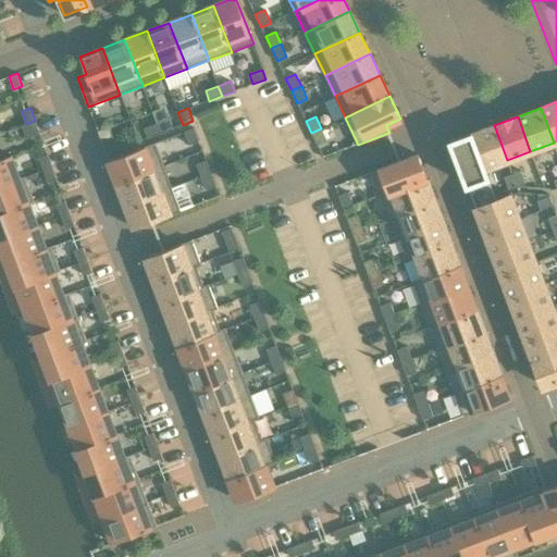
[(157,123),(161,133),(174,128),(170,119),(157,123)]
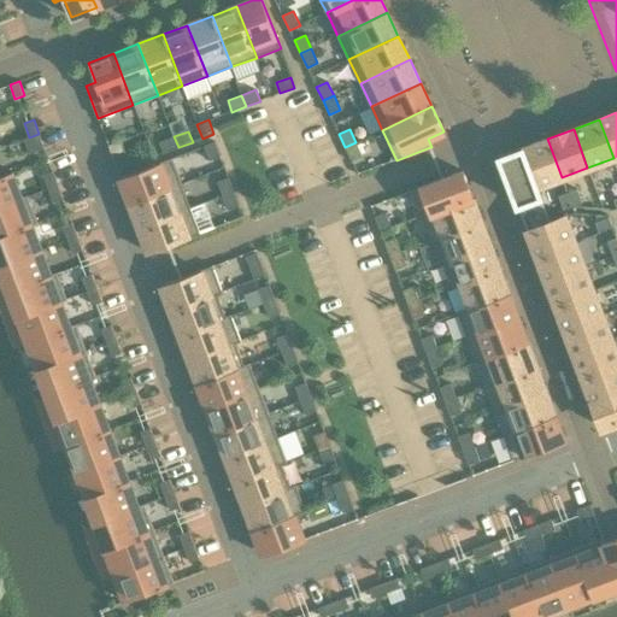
[(29,137),(35,151),(43,147),(39,134),(29,137)]
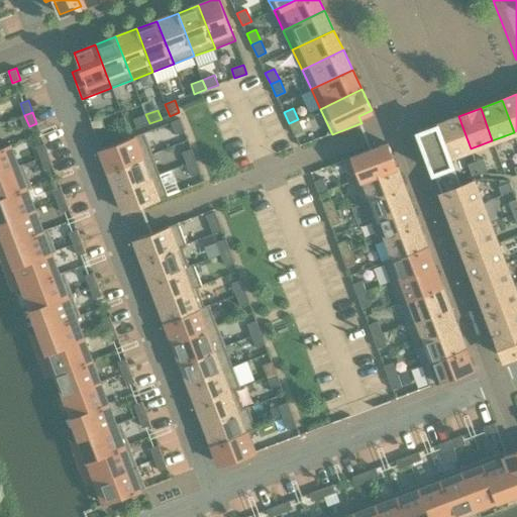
[(145,114),(133,119),(137,128),(149,123),(145,114)]
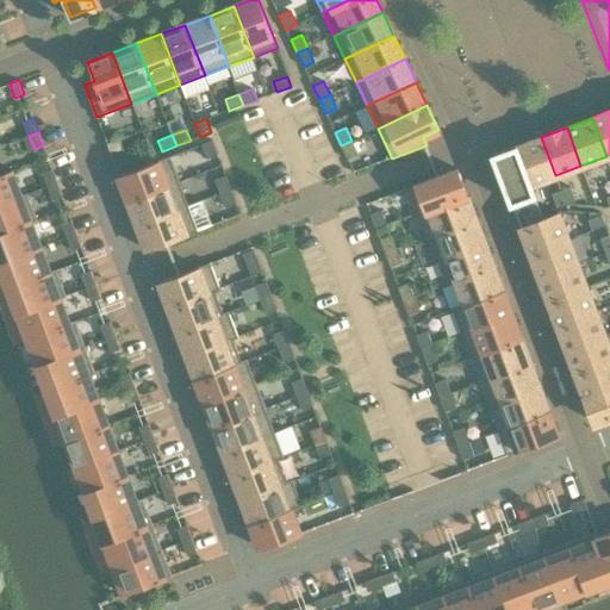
[(541,137),(516,147),(530,185),(531,184),(555,175),(541,137)]
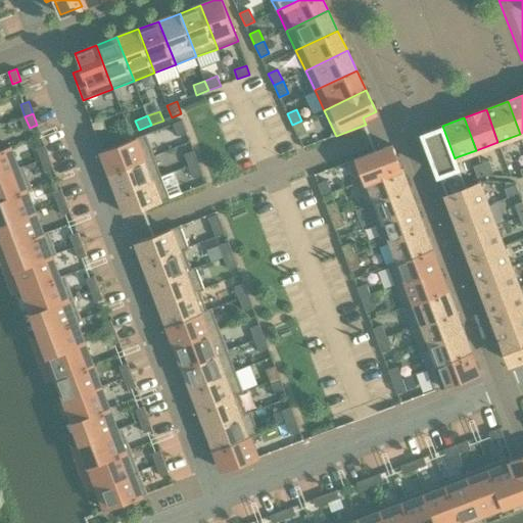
[(103,120),(92,123),(96,134),(106,130),(103,120)]
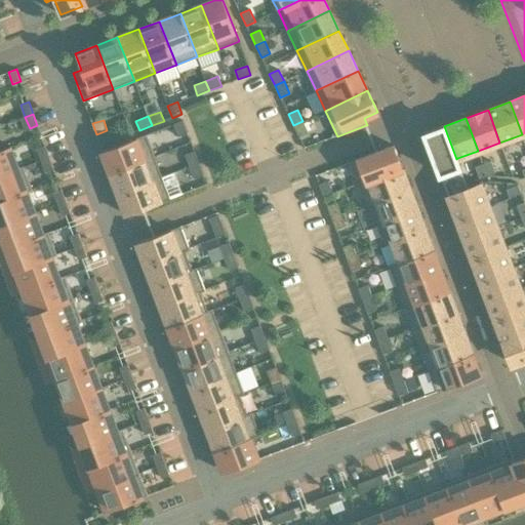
[(173,124),(178,136),(188,133),(183,121),(173,124)]
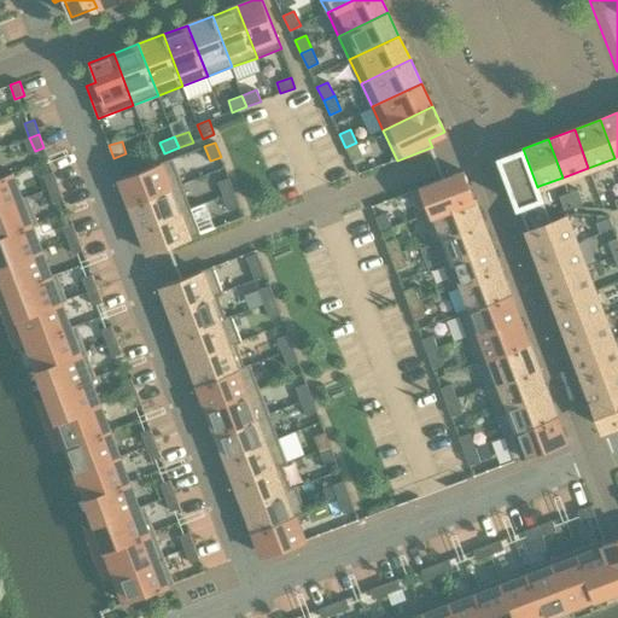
[(363,157),(356,143),(345,147),(353,162),(363,157)]
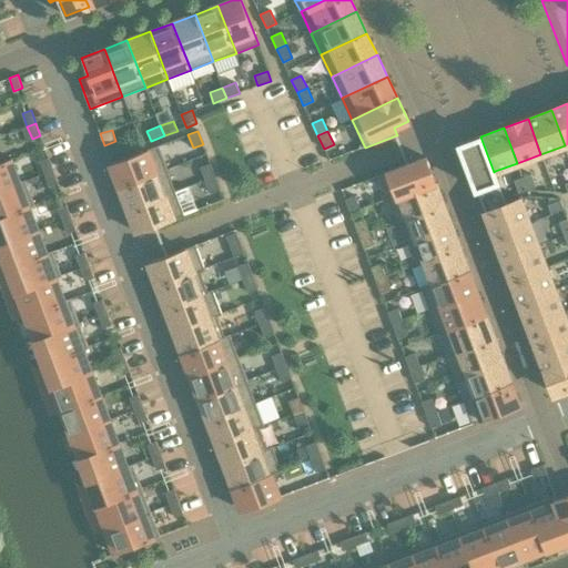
[(480,137),(460,144),(486,213),(507,205),(507,204),(495,171),(494,172),(480,137)]
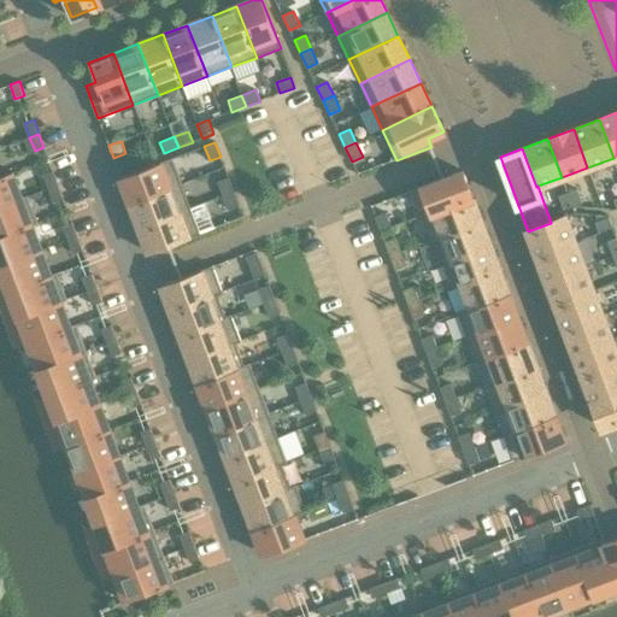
[(125,153),(113,158),(118,170),(130,165),(125,153)]
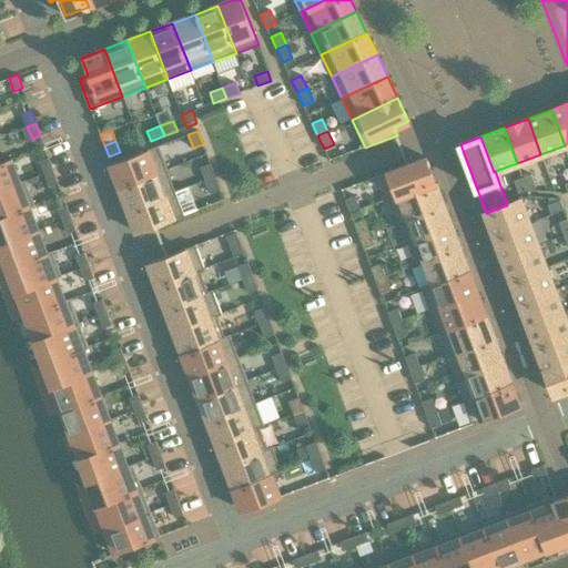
[(120,186),(168,169),(159,145),(111,163),(120,186)]
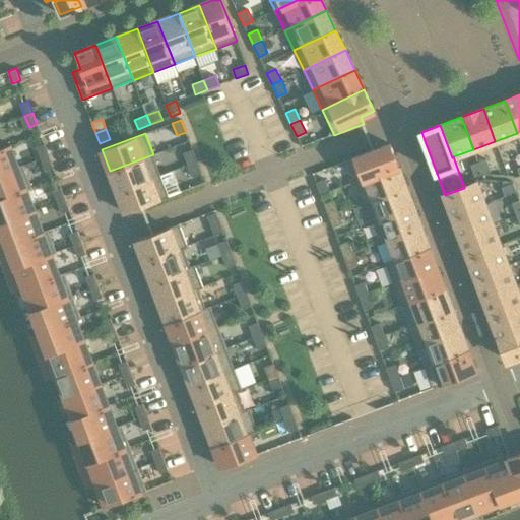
[(37,147),(41,159),(49,156),(45,144),(37,147)]
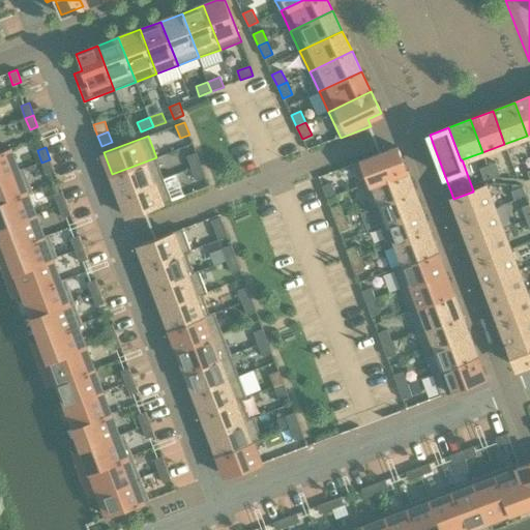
[(361,185),(406,169),(398,147),(380,154),(353,164),(361,185)]
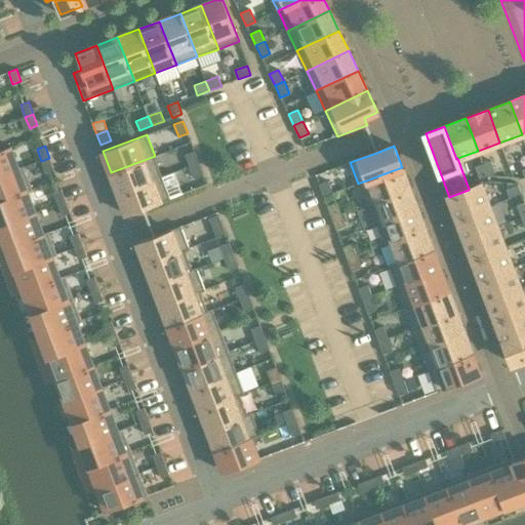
[(11,148),(0,152),(0,175),(24,167),(24,166),(19,168),(11,148)]
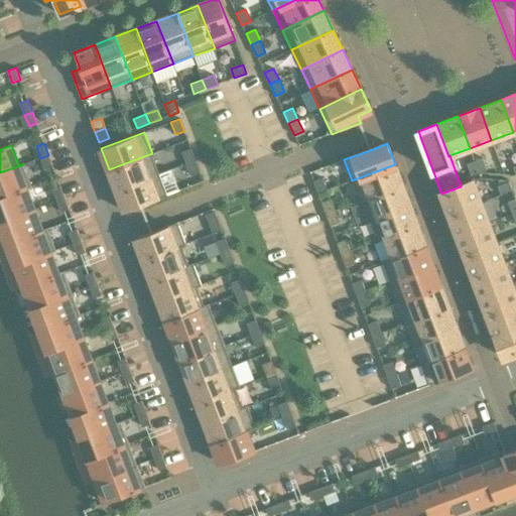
[(191,148),(182,151),(186,163),(196,160),(191,148)]
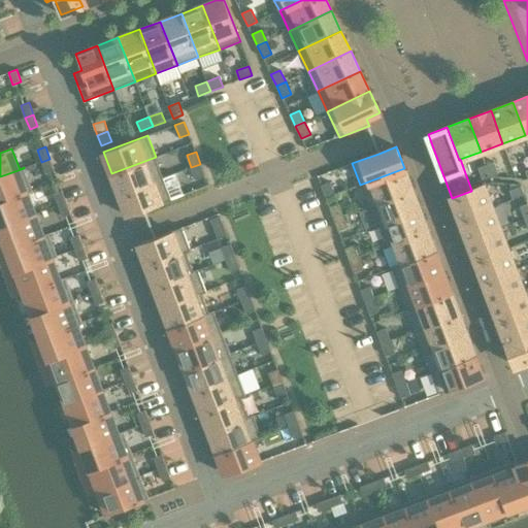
[(163,178),(156,157),(111,173),(120,195),(163,178)]
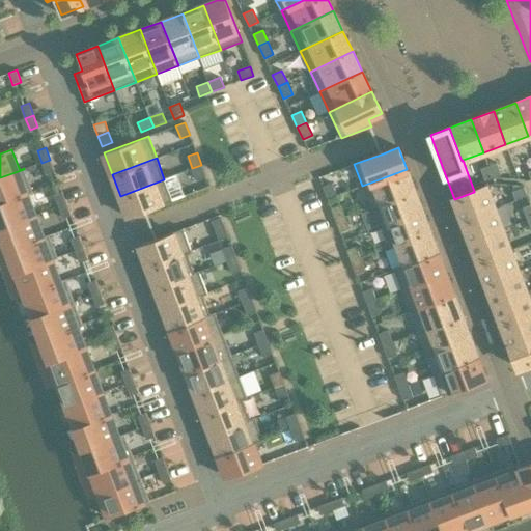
[(50,160),(42,163),(47,174),(54,171),(50,160)]
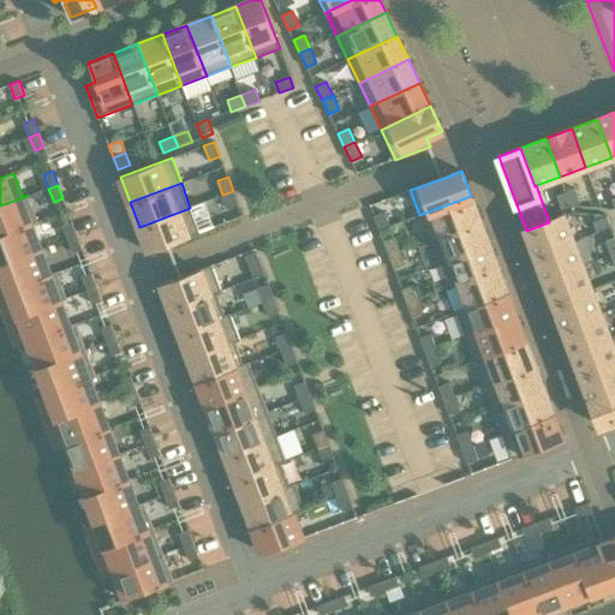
[(222,195),(228,209),(239,206),(233,191),(222,195)]
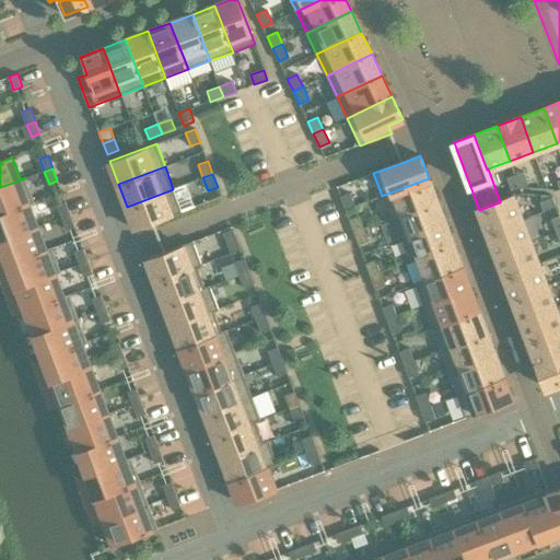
[(525,176),(516,179),(520,187),(528,185),(525,176)]
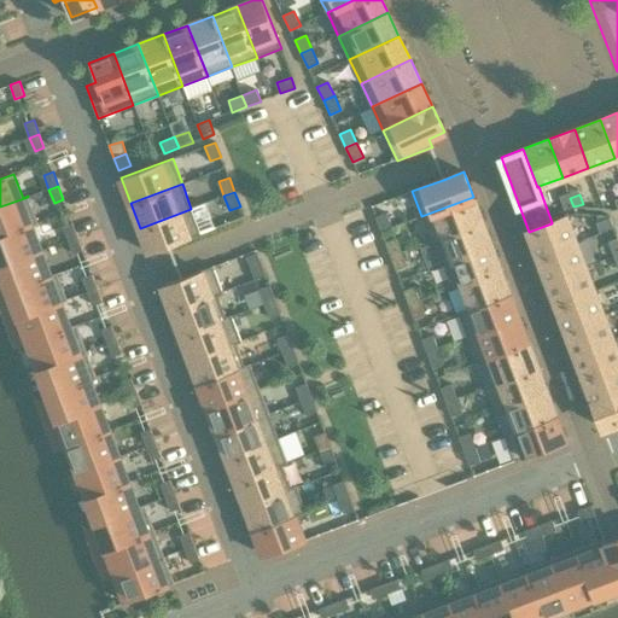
[(0,207),(0,237),(38,222),(28,197),(0,207)]
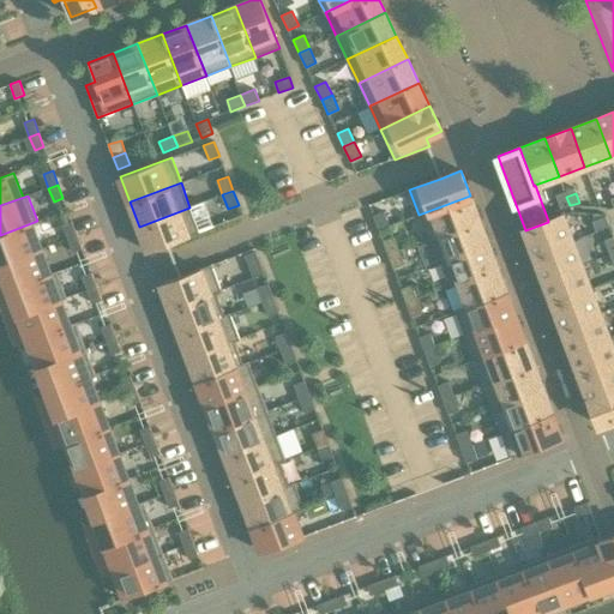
[(480,220),(470,196),(419,215),(428,240),(434,239),(434,238),(480,220)]
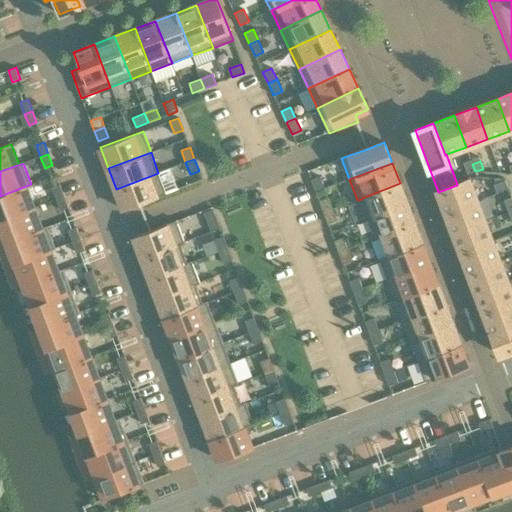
[(472,164),(465,167),(468,174),(475,171),(472,164)]
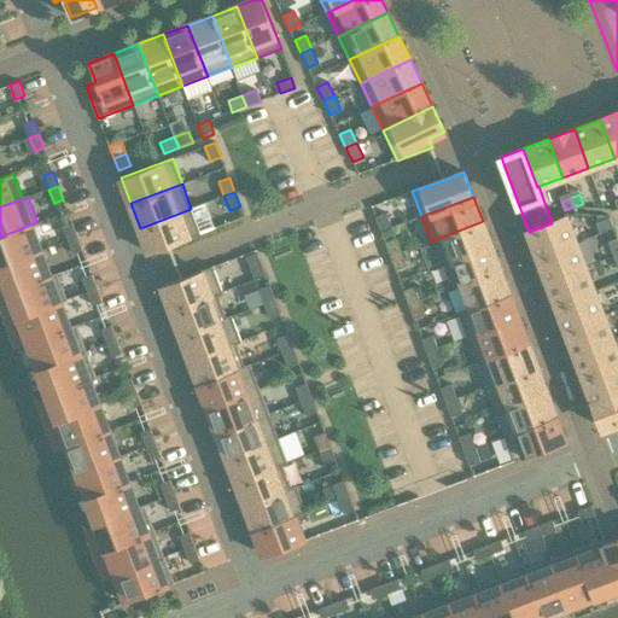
[(191,209),(140,228),(150,254),(170,246),(200,234),(191,209)]
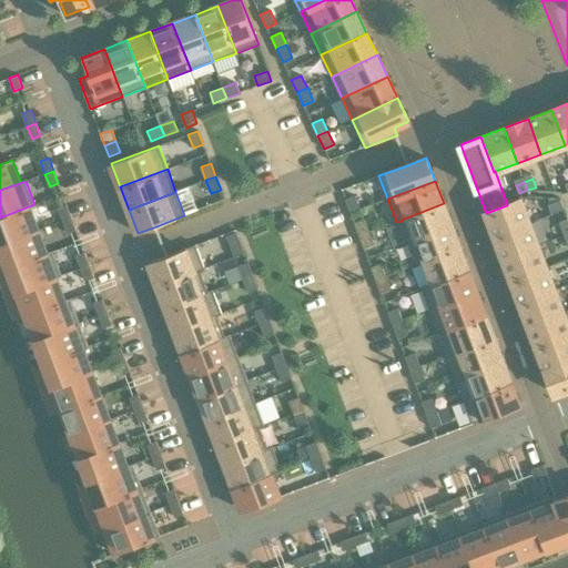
[(355,195),(345,200),(351,213),(361,210),(355,195)]
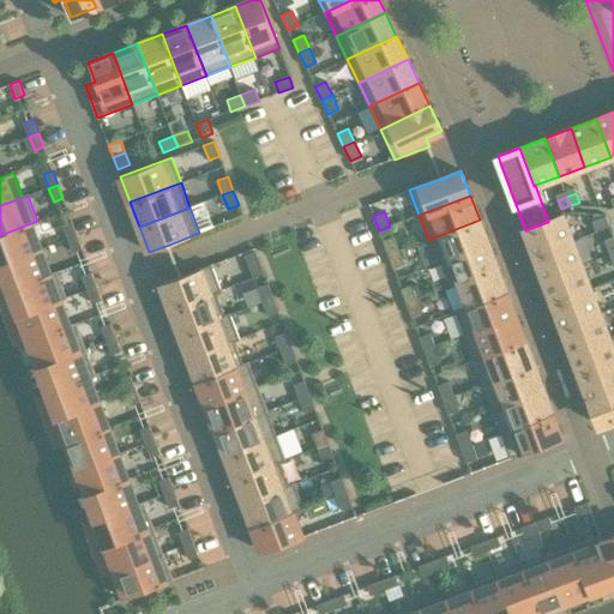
[(548,222),(525,230),(535,256),(572,241),(563,215),(548,221),(548,222)]
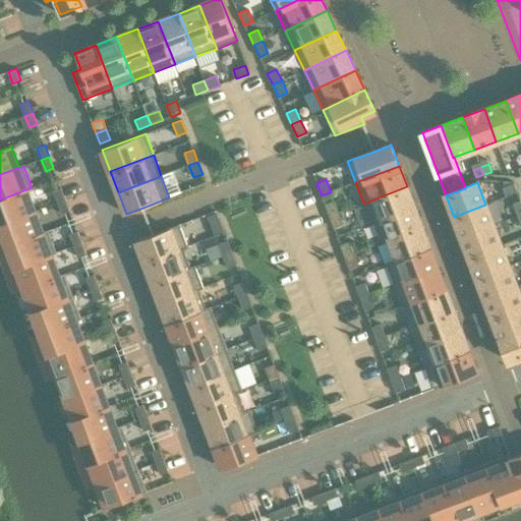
[(514,184),(503,188),(506,196),(517,191),(514,184)]
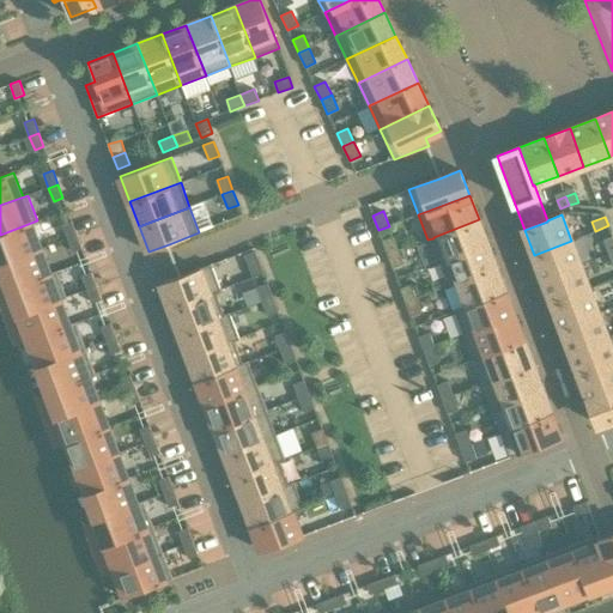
[(434,238),(442,261),(447,259),(487,244),(479,219),(434,237),(434,238)]
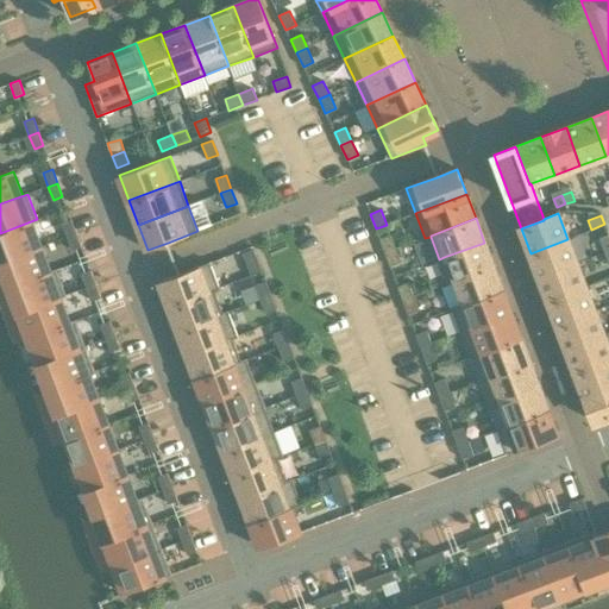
[(0,233),(0,262),(42,246),(32,223),(38,220),(37,219),(0,233)]
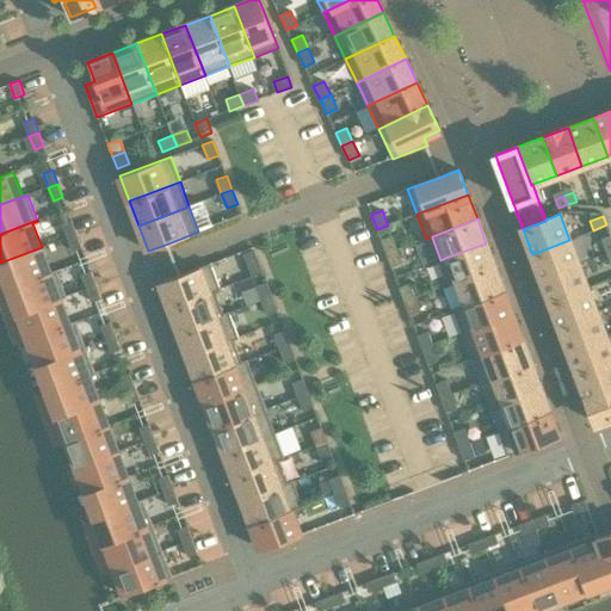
[(62,224),(67,238),(76,234),(72,221),(62,224)]
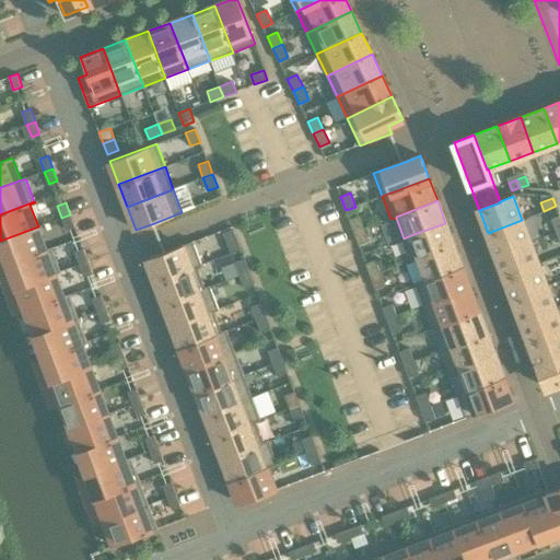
[(70,214),(61,218),(67,230),(76,228),(70,214)]
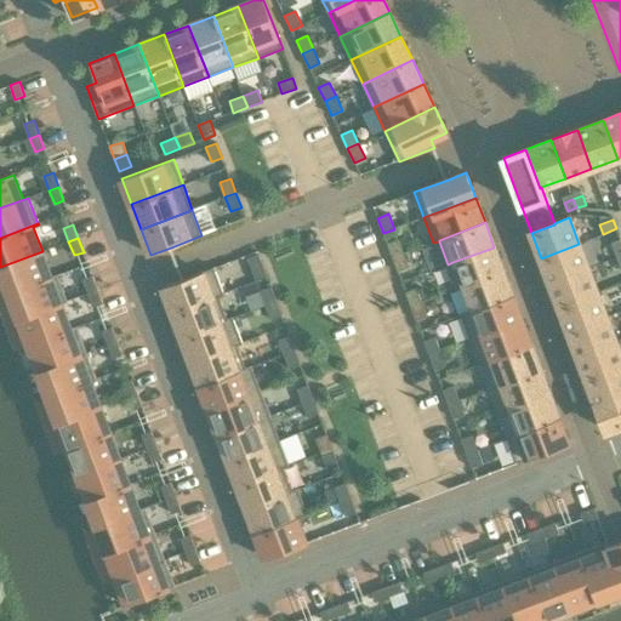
[(388,248),(392,257),(403,254),(398,239),(387,243),(388,248)]
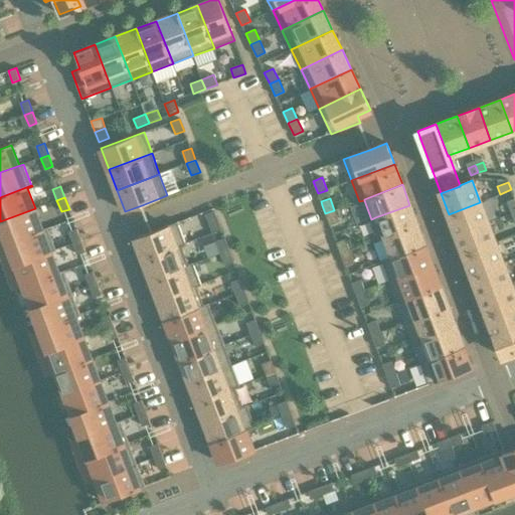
[(480,202),(449,214),(457,234),(488,222),(480,202)]
